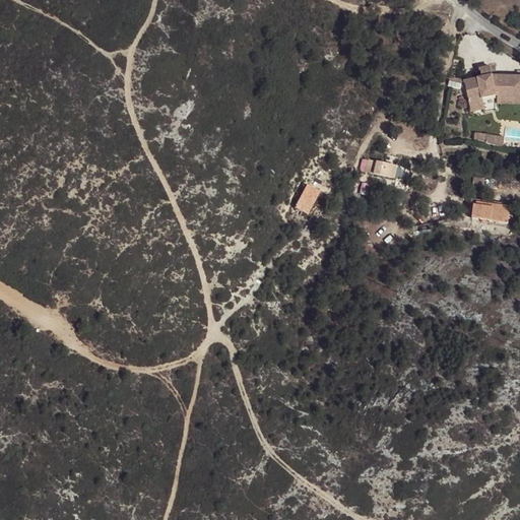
[(519,76),(492,76),(491,67),(480,69),(482,78),(464,81),(470,112),(485,109),(482,99),(498,95),(497,100),(519,100),(519,76)]
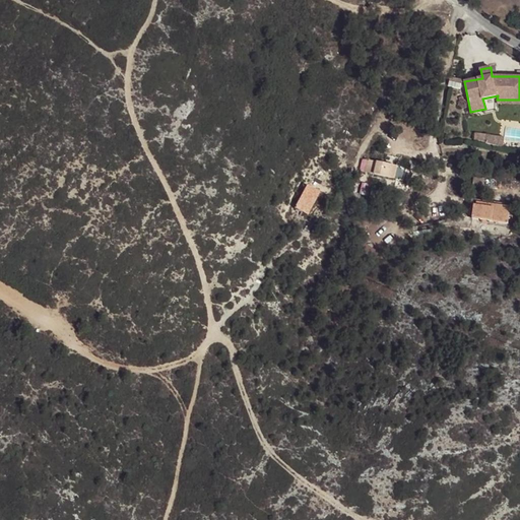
[(449,78),(447,86),(461,89),(463,81),(449,78)]
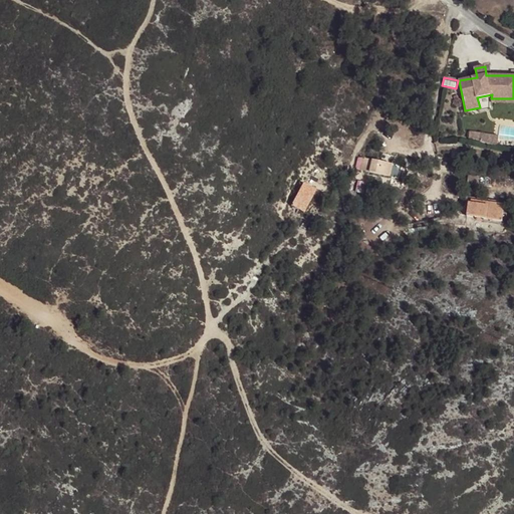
[(469,131),(468,139),(497,142),(498,135),(469,131)]
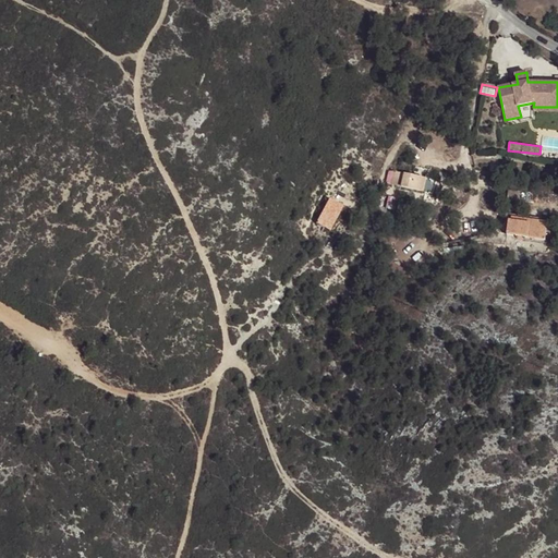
[(401,186),(403,173),(395,171),(391,184),(401,186)]
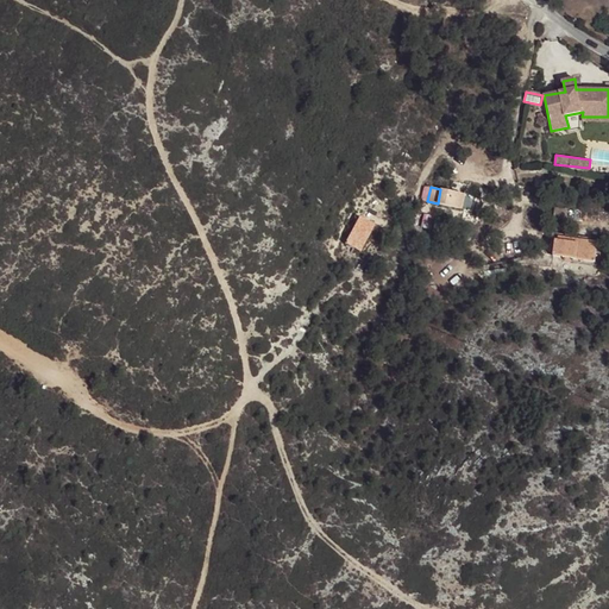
[(464,195),(440,189),(438,203),(460,209),(464,195)]
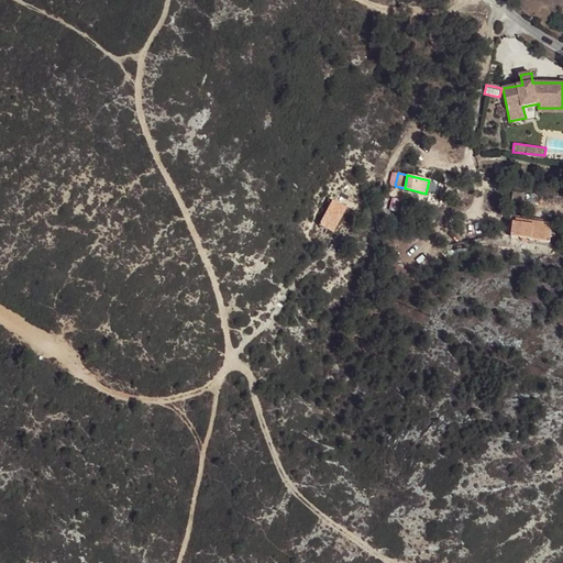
[(332,232),(345,208),(332,200),(319,225),(332,232)]
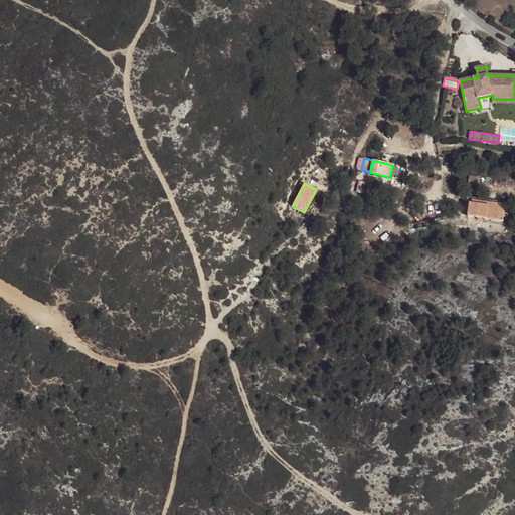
[(509,203),(468,197),(467,205),(469,205),(468,216),(503,221),(505,210),(508,210),(509,203)]
